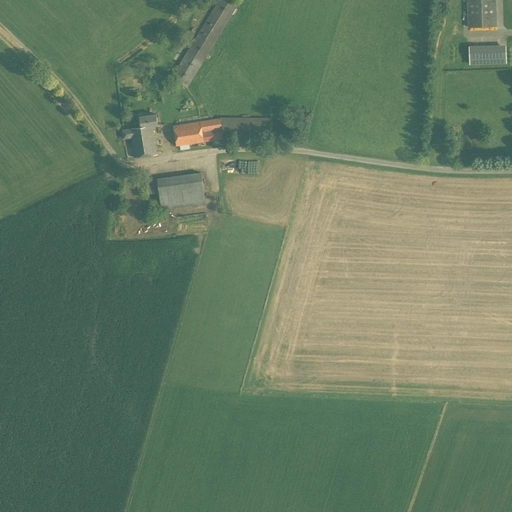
[(237,0),(218,0),(171,78),(187,88),(206,58),(209,60),(211,56),(208,54),(240,2),(237,0)]
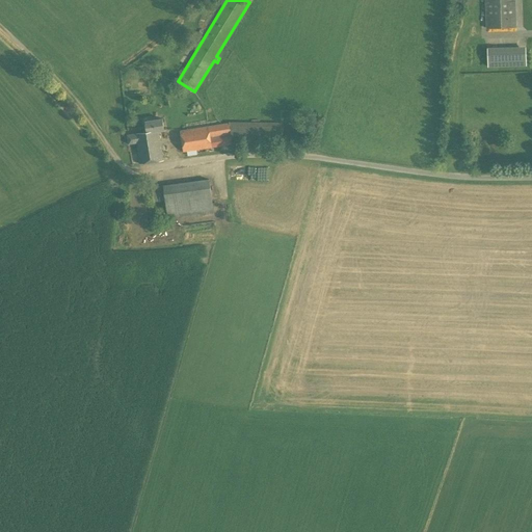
[(487,20),(487,29),(516,28),(515,2),(515,0),(486,0),(487,20)]
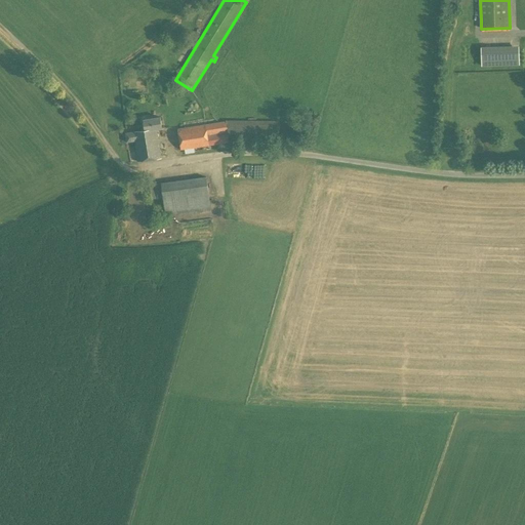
[(480,66),(518,64),(517,44),(479,46),(480,66)]
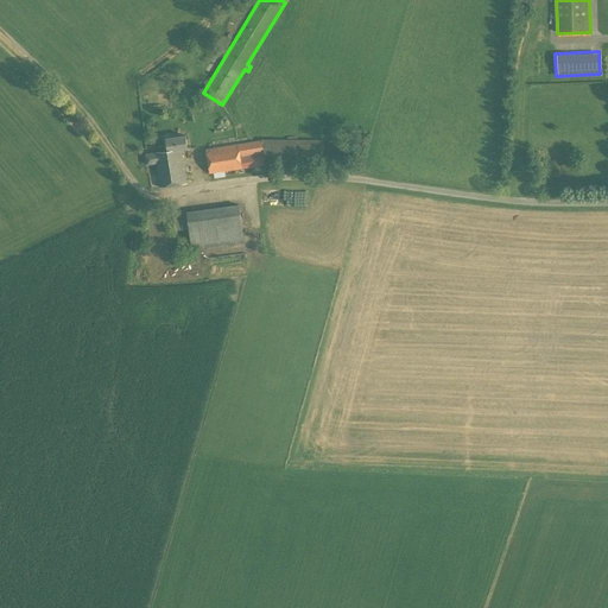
[(166,139),(168,151),(145,154),(146,165),(156,164),(159,189),(187,184),(182,150),(188,149),(185,135),(166,139)]
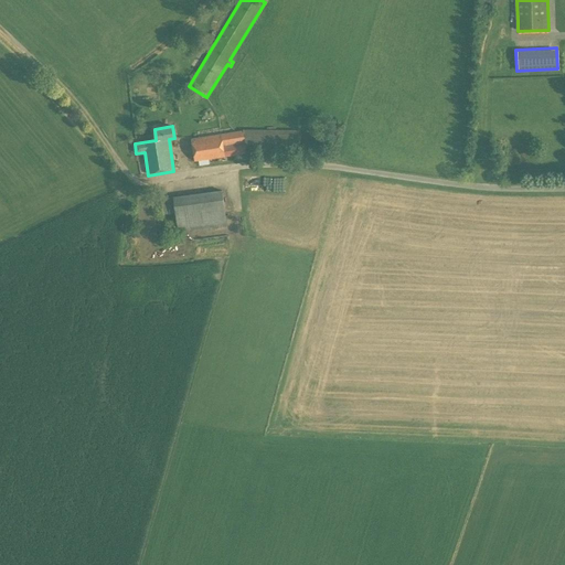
[(243,129),(243,131),(191,139),(194,161),(199,161),(199,166),(210,164),(209,159),(246,153),(298,155),(298,130),(243,129)]
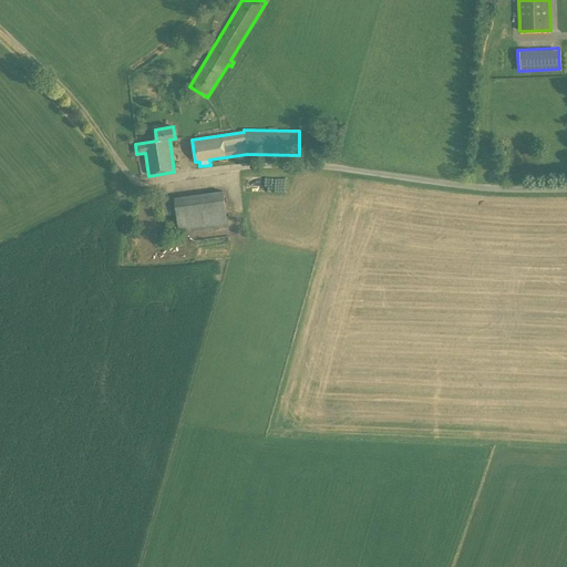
[(223,191),(174,197),(174,198),(162,199),(163,216),(176,214),(178,233),(228,226),(223,191)]
